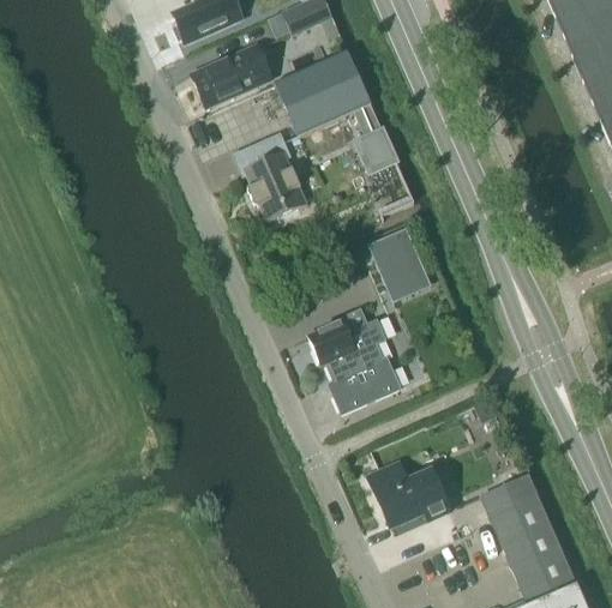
[(192,0),(195,6),(173,16),(178,25),(174,26),(179,38),(180,40),(184,38),(186,43),(244,18),(235,0),(192,0)]
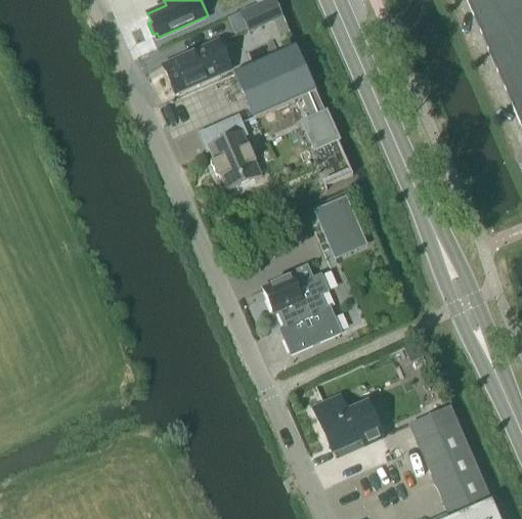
[(261,0),(242,9),(250,29),(283,15),(284,14),(276,0),(261,0)]
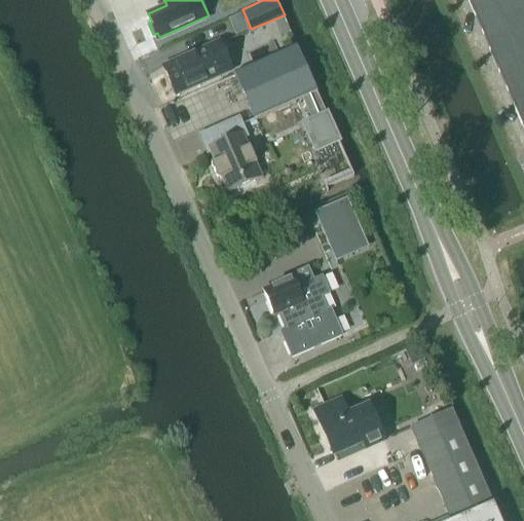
[(470,0),(523,123),(523,0),(470,0)]
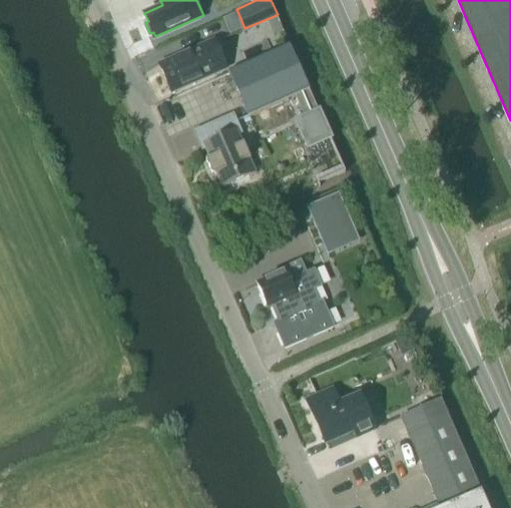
[(204,42),(160,61),(172,89),(216,70),(227,65),(214,37),(204,42)]
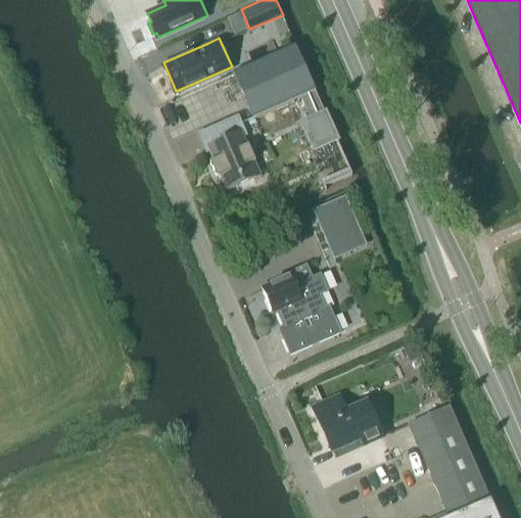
[(296,42),(234,69),(254,115),(302,94),(313,118),(309,120),(318,142),(336,134),(327,112),(316,88),(317,88),(296,42)]
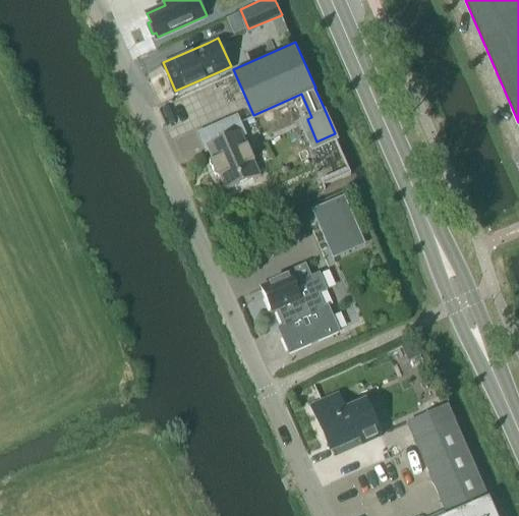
[(227,187),(262,172),(255,158),(248,141),(244,133),(247,131),(238,111),(222,119),(228,133),(207,142),(213,157),(210,158),(217,174),(220,172),(227,187)]
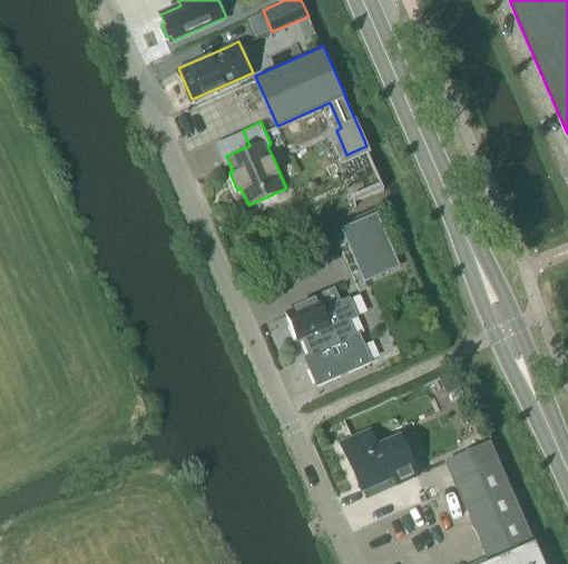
[(394,250),(376,210),(341,226),(358,266),(394,250)]
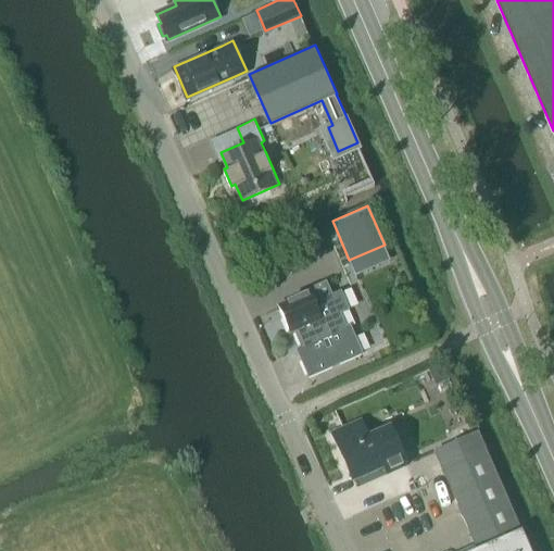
[(298,296),(280,303),(291,329),(296,327),(303,345),(299,347),(311,374),(363,351),(351,324),(347,326),(340,310),(349,305),(341,289),(332,293),(327,280),(297,292),(298,296)]
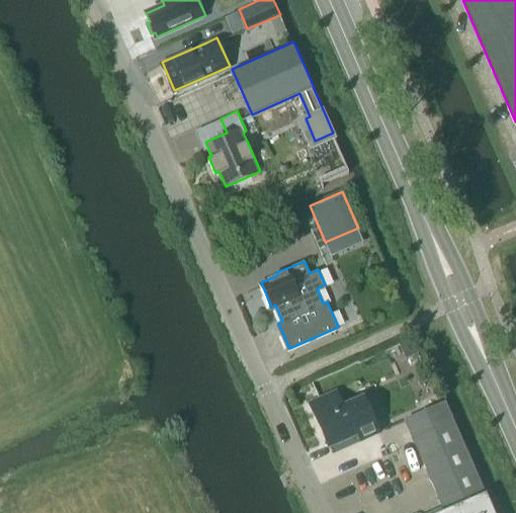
[(413,336),(401,342),(405,352),(411,354),(419,350),(413,336)]
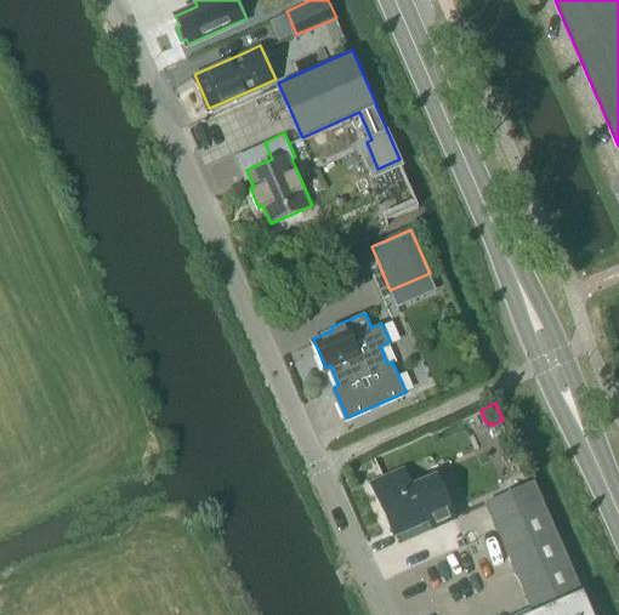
[(438,477),(412,488),(404,468),(375,480),(395,529),(430,514),(433,523),(454,514),(438,477)]
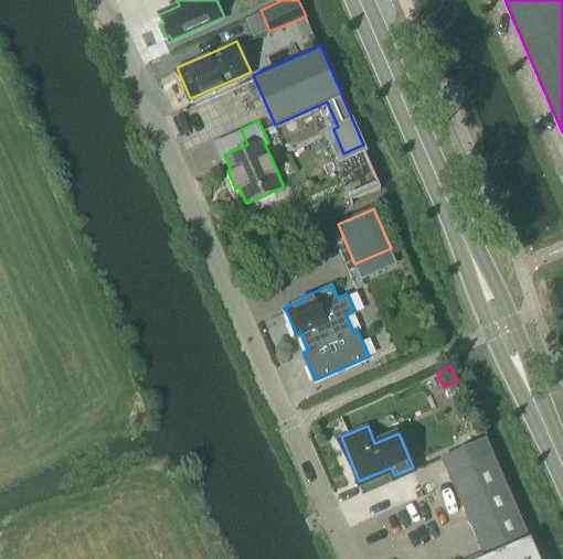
[(486,556),(477,558),(542,558),(487,433),(478,438),(441,454),(486,556)]
